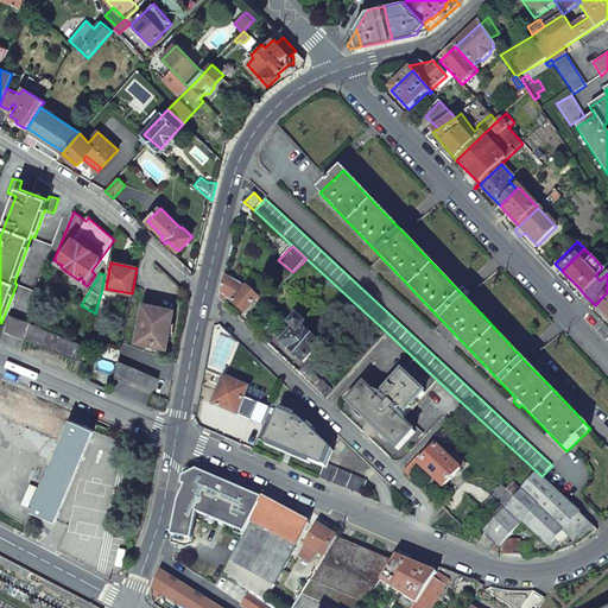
[(225,277),(221,291),(228,299),(228,298),(245,314),(245,315),(251,320),(271,297),(264,290),(257,297),(248,289),(246,291),(241,285),(225,277)]
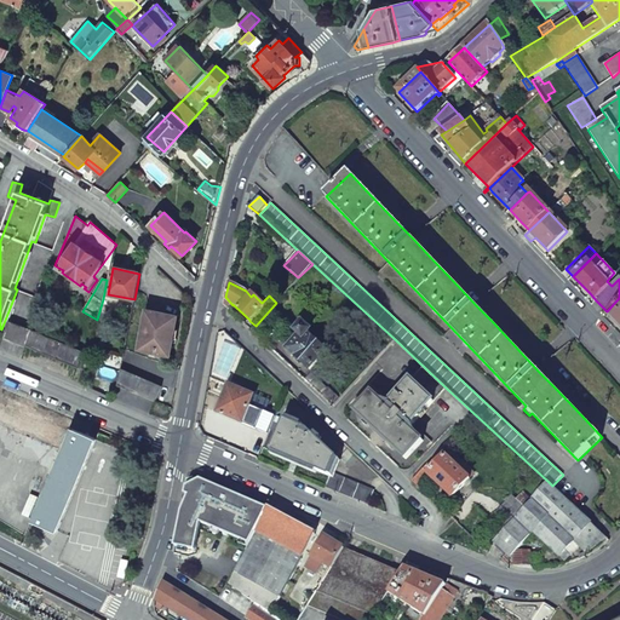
[(619,298),(607,311),(618,323),(619,325),(619,298)]
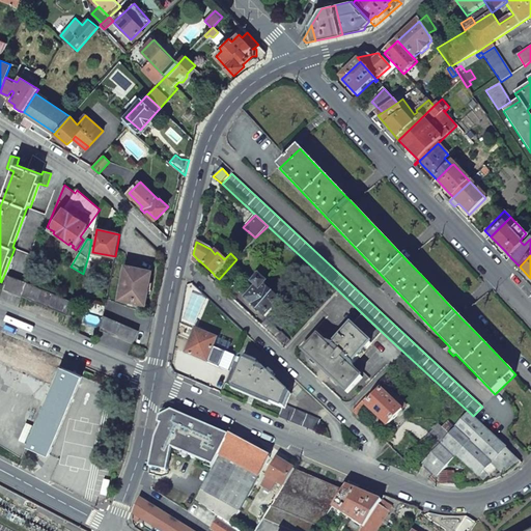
[(127,266),(119,299),(145,305),(152,271),(127,266)]
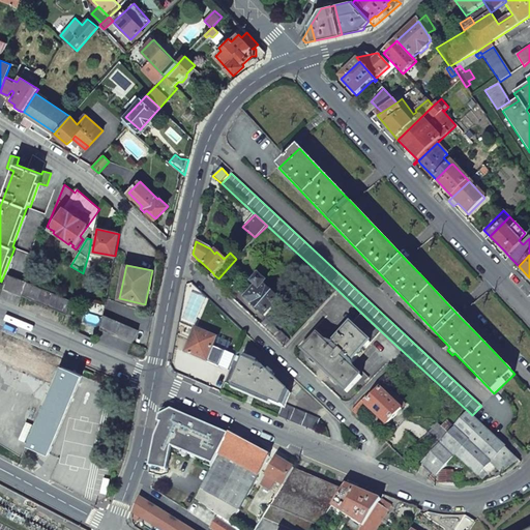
[(7,275),(2,288),(22,295),(27,283),(7,275)]
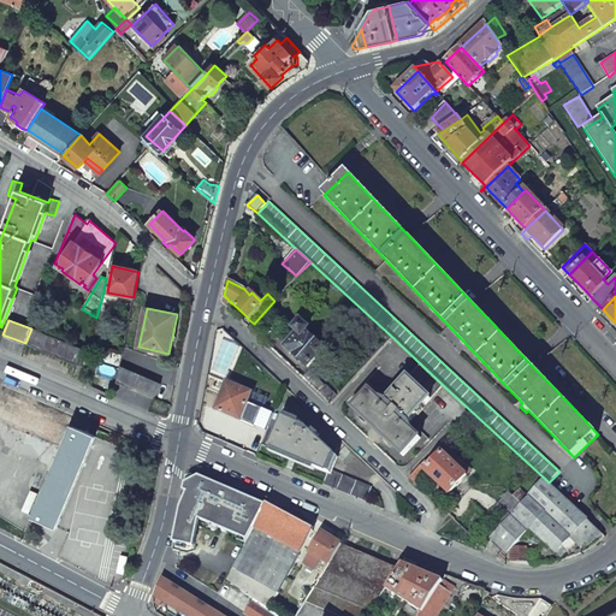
[(298,333),(286,347),(308,367),(325,349),(307,332),(309,330),(302,323),(295,330),(298,333)]
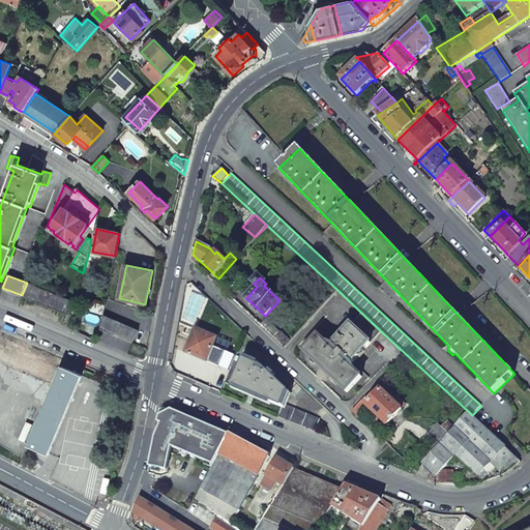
[(27,283),(22,295),(67,315),(70,301),(27,283)]
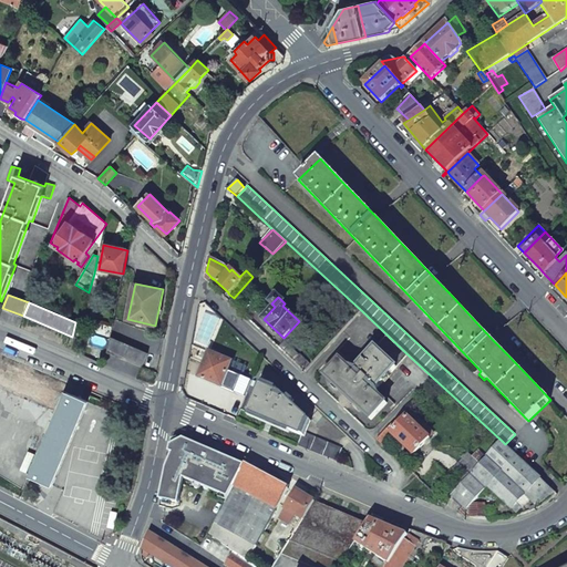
[(341,360),(326,377),(348,398),(371,420),(388,403),(374,391),(409,356),(388,336),(353,372),(341,360)]
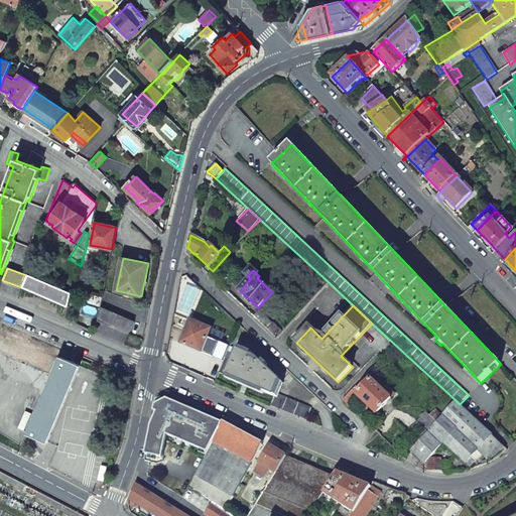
[(100,306),(98,320),(129,334),(134,321),(100,306)]
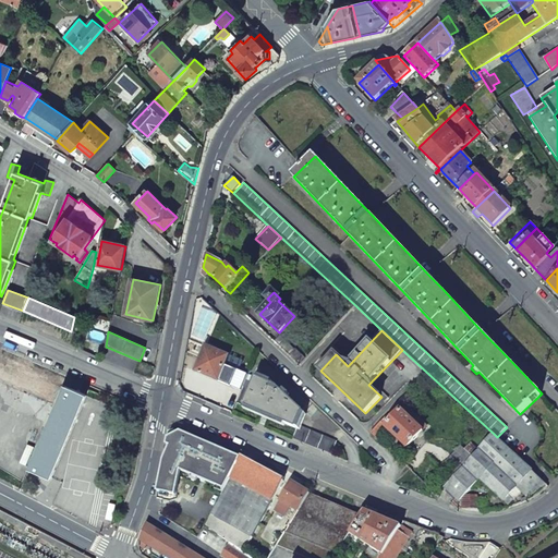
[(280,336),(274,342),(299,366),(306,359),(280,336)]
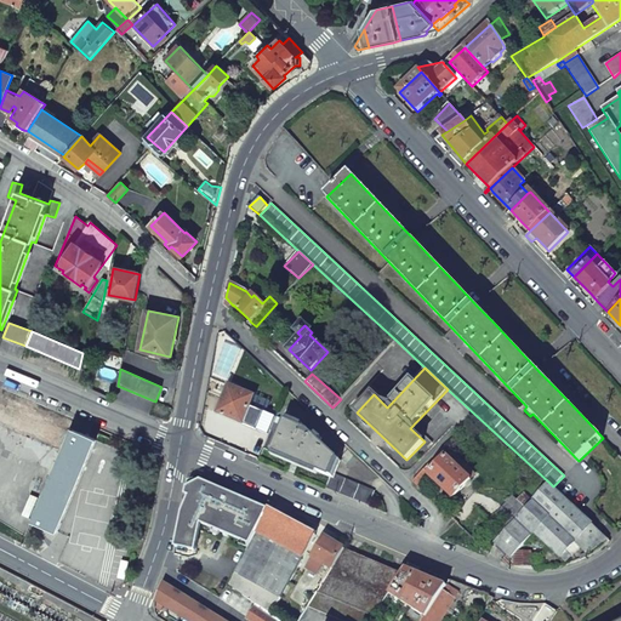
[(229,386),(218,414),(243,423),(250,406),(255,396),(229,386)]
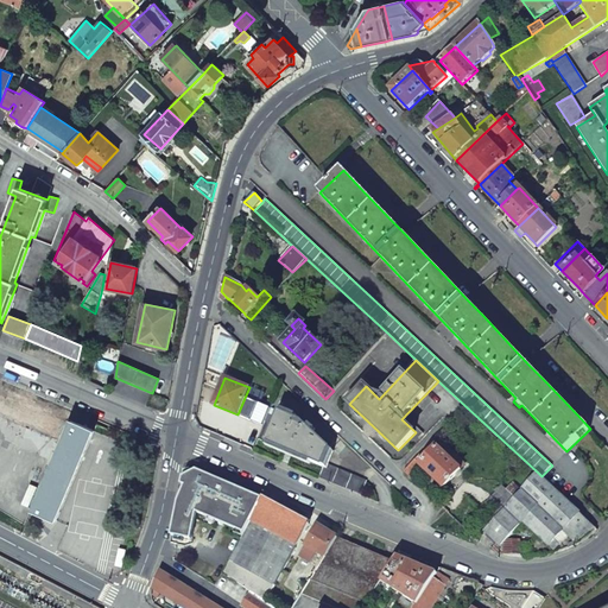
[(0,413),(62,441),(32,511),(52,519),(57,521),(95,431),(0,391),(0,413)]
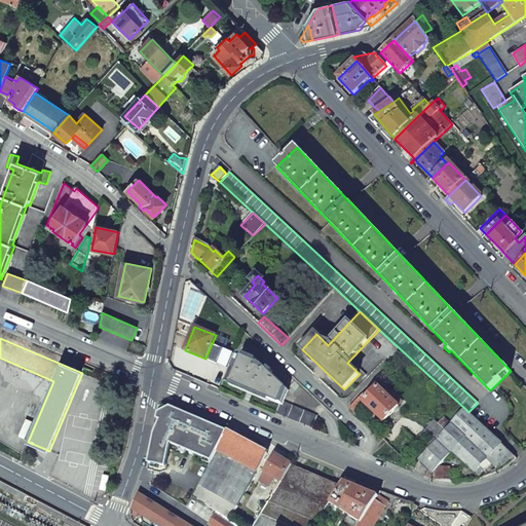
[(212,344),(205,359),(228,369),(229,365),(234,353),(212,344)]
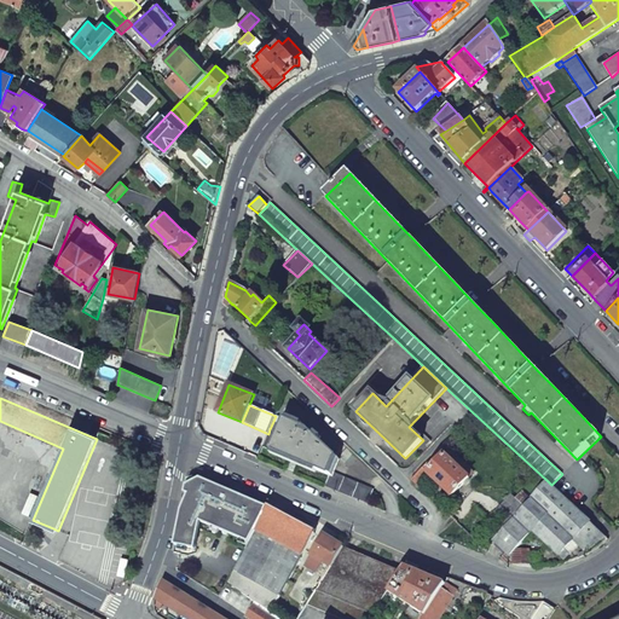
[(279,433),(270,429),(268,434),(262,447),(294,461),(328,475),(324,487),(368,505),(374,490),(331,472),(337,457),(310,431),(284,420),(279,433)]
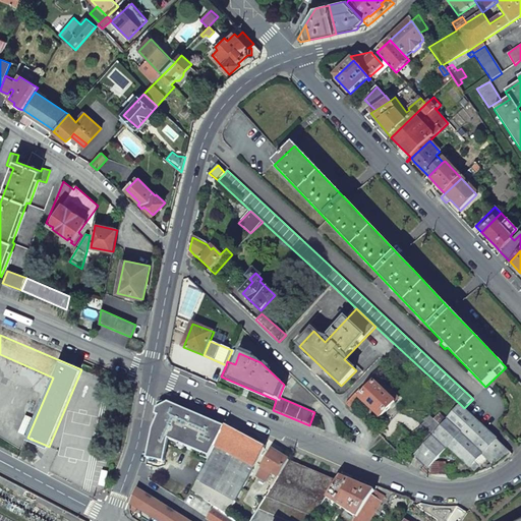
[(363,402),(382,418),(396,403),(384,392),(388,388),(383,383),(379,387),(374,383),(359,398),(356,396),(347,405),(353,411),(363,402)]
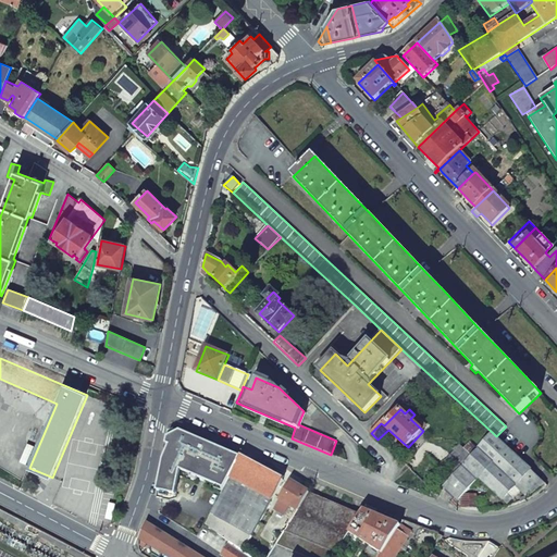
[(158,491),(175,494),(181,470),(200,479),(207,481),(224,489),(231,479),(242,459),(181,432),(169,437),(168,444),(170,445),(164,460),(158,491)]
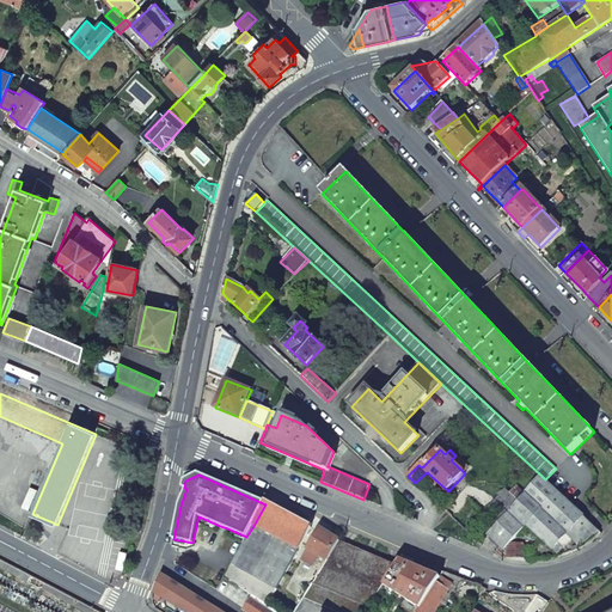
[(499,522),(488,534),(503,550),(527,524),(558,491),(545,479),(542,476),(525,494),(519,501),(499,522)]
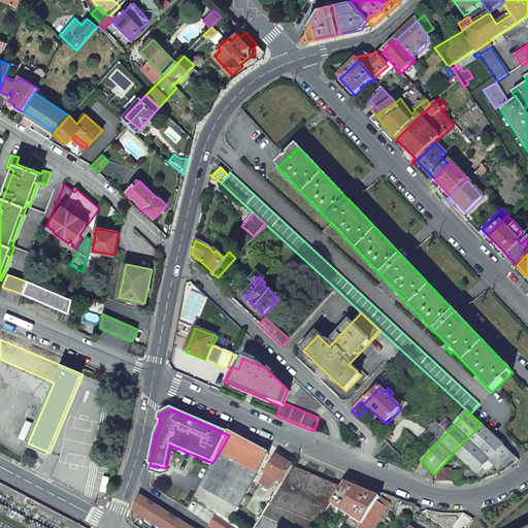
[(437,423),(448,432),(453,426),(442,418),(437,423)]
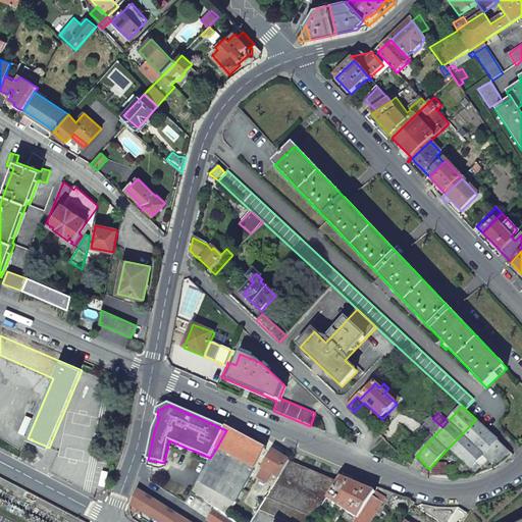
[(425,446),(442,427),(432,418),(431,417),(414,436),(425,446)]
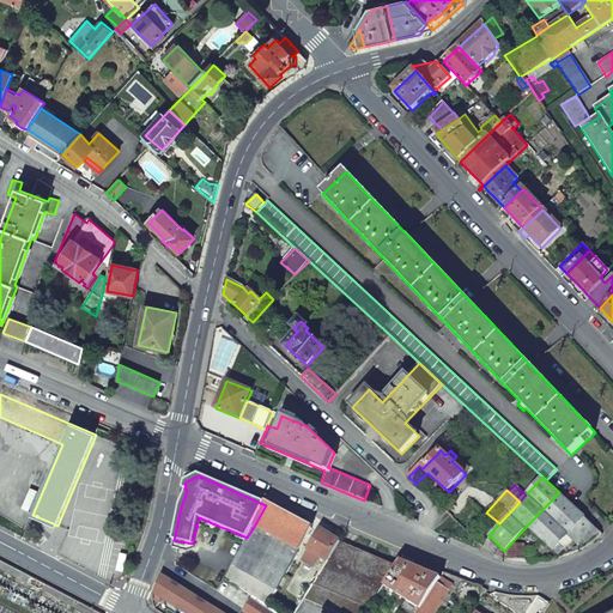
[(559,492),(528,525),(556,551),(560,545),(565,548),(572,540),(581,547),(600,532),(559,492)]
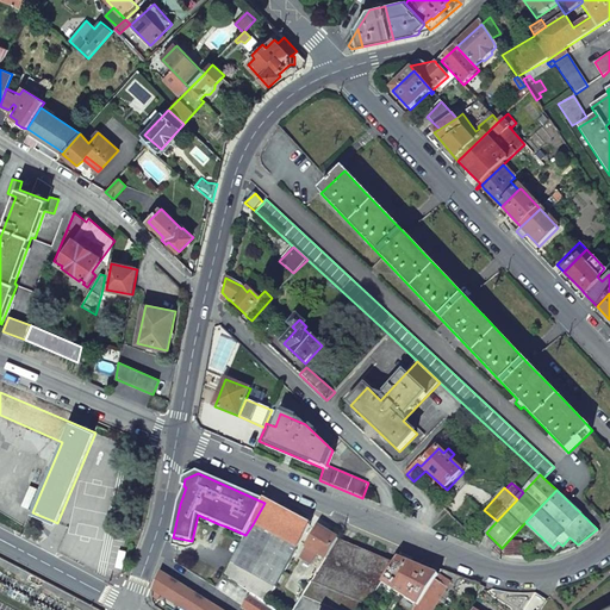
[(265,503),(253,524),(299,549),(311,524),(303,521),(279,509),(272,505),(265,503)]
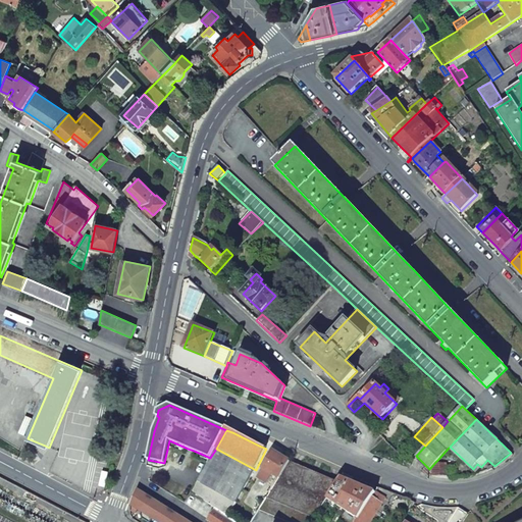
[(227,518),(256,470),(216,449),(210,458),(191,491),(214,507),(213,509),(227,518)]
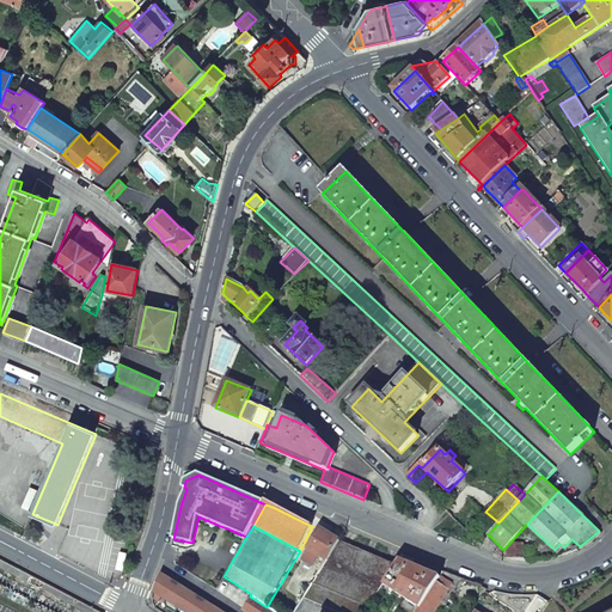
[(338,542),(320,530),(310,548),(303,560),(312,565),(318,556),(328,561),(338,542)]
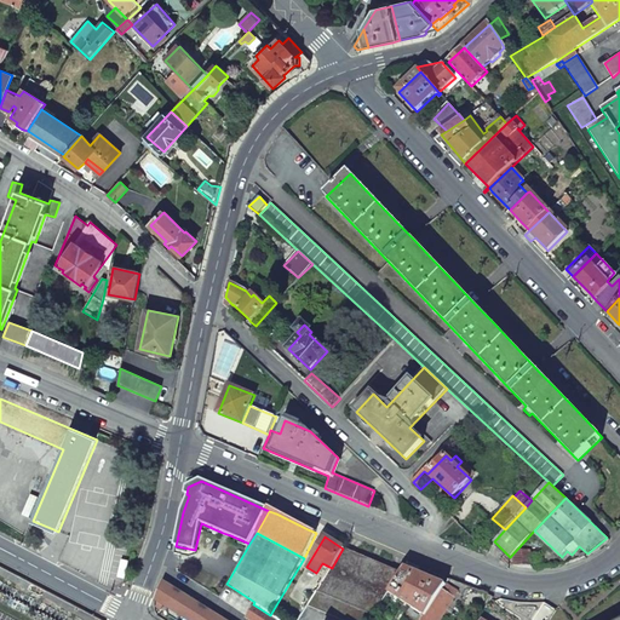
[(332,568),(316,591),(373,615),(389,592),(402,573),(372,560),(343,549),(332,568)]
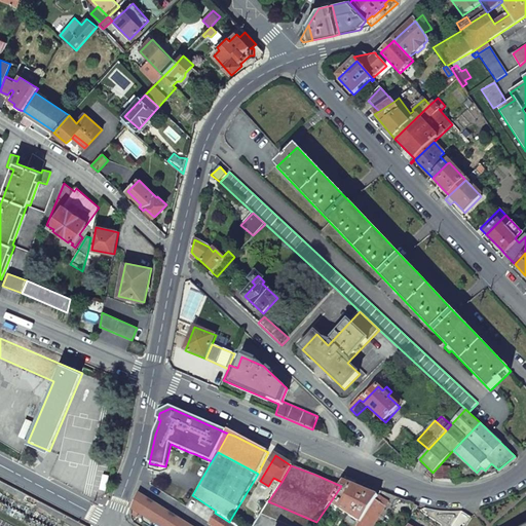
[(341,486),(330,502),(361,523),(378,496),(360,488),(343,481),(341,486)]
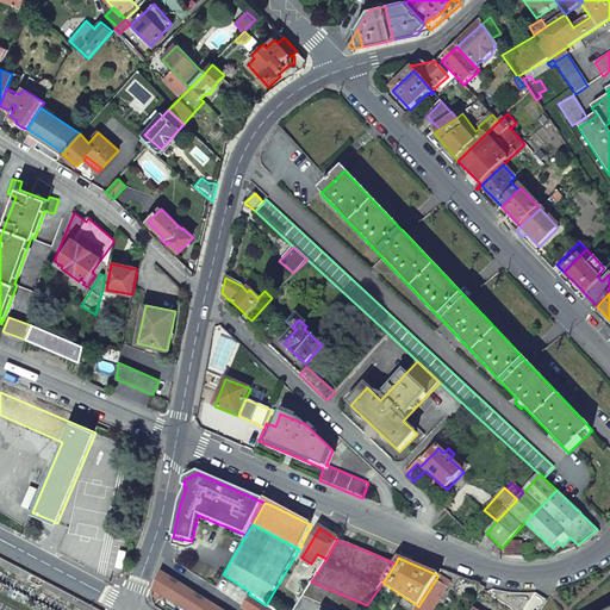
[(418,607),(416,609),(433,609),(450,583),(456,586),(460,577),(458,577),(443,571),(439,576),(418,607)]
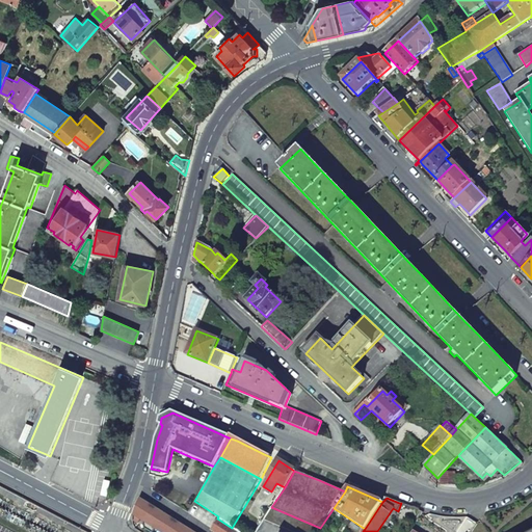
[(192,531),(139,499),(133,514),(143,522),(145,529),(150,531),(153,531),(156,529),(160,531),(192,531)]
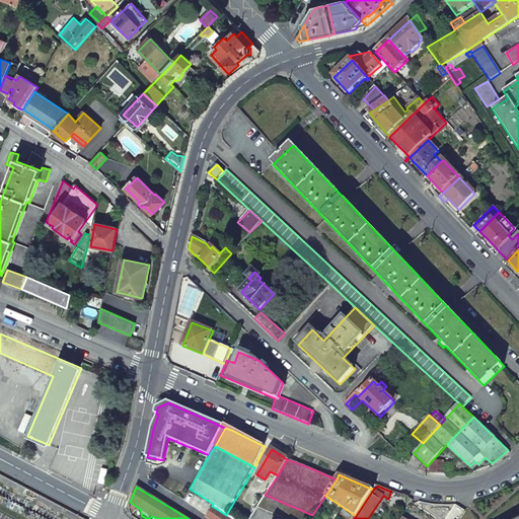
[(394,492),(388,506),(396,510),(401,495),(394,492)]
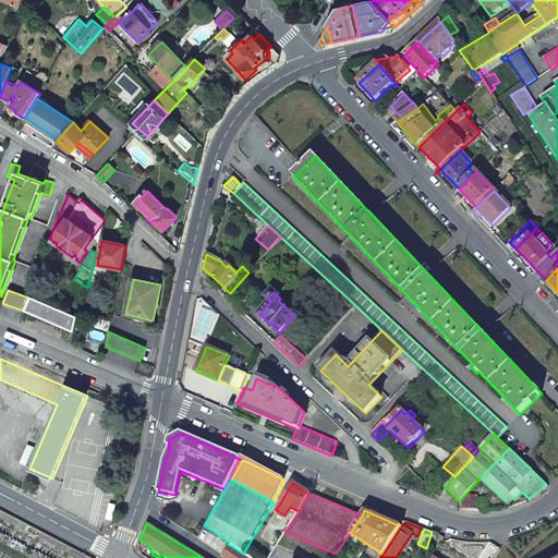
[(284,532),(277,545),(307,557),(332,557),(336,554),(284,532)]
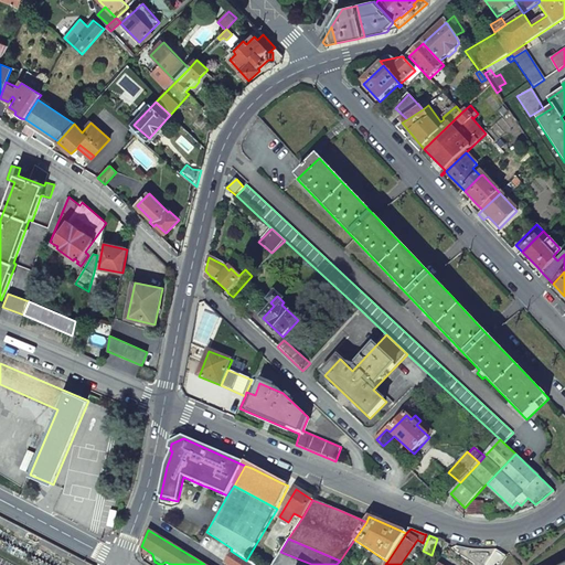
[(437,539),(432,555),(439,560),(447,545),(449,543),(437,539)]
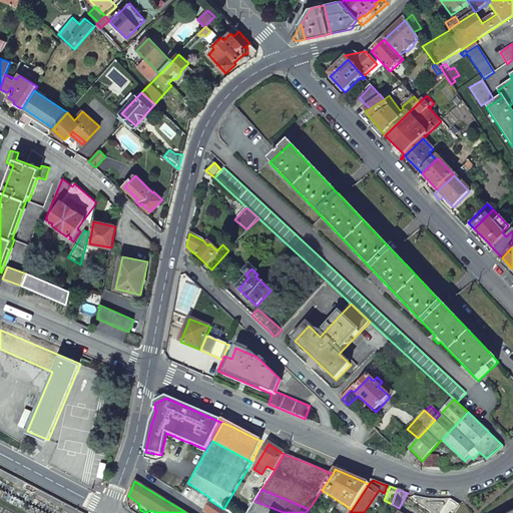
[(450,499),(441,512),(454,512),(460,505),(450,499)]
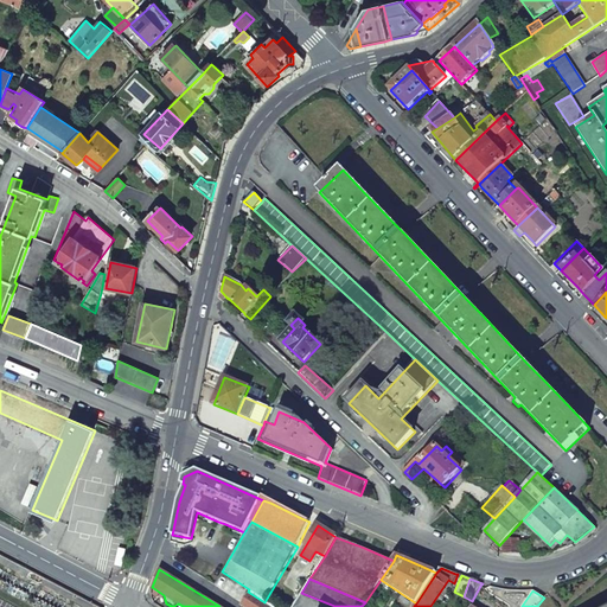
[(269,606),(264,602),(248,592),(240,606),(241,606),(269,606)]
